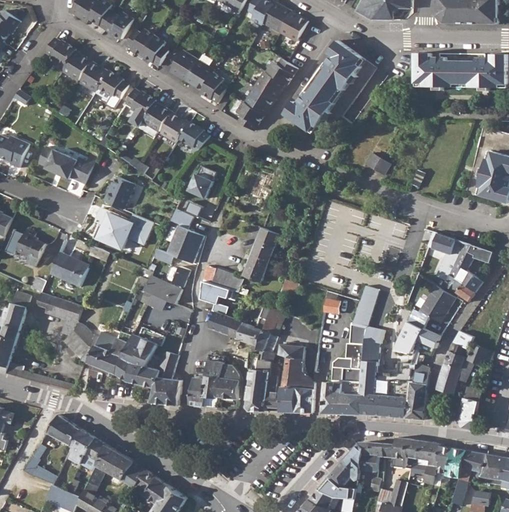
[(93,0),(76,0),(70,12),(85,21),(87,18),(97,2),(93,0)]
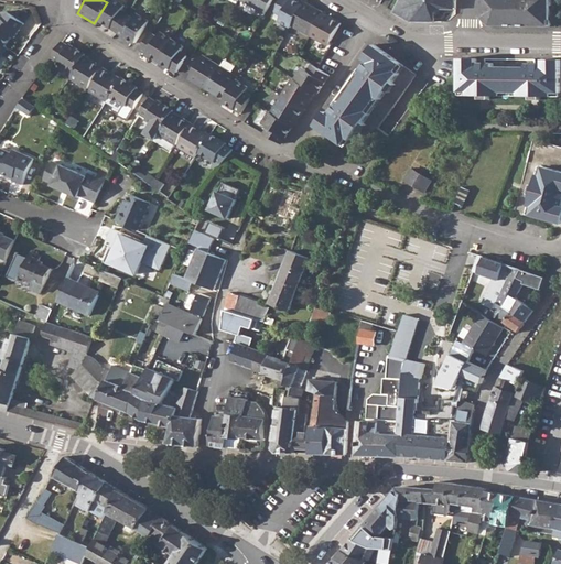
[(108,0),(107,2),(96,20),(115,32),(125,15),(118,11),(121,6),(111,0),(108,0)]
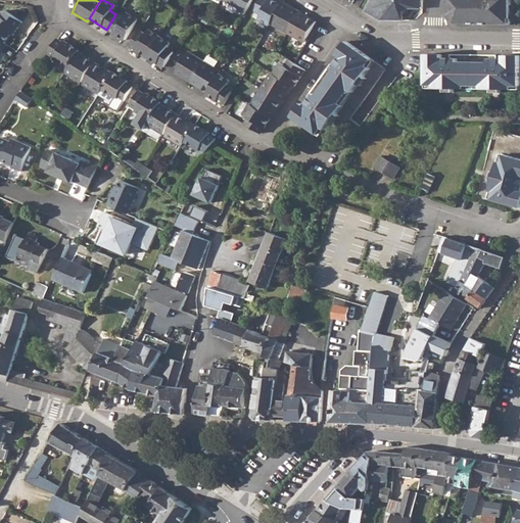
[(222,0),(235,7),(234,10),(241,14),(248,0),(222,0)]
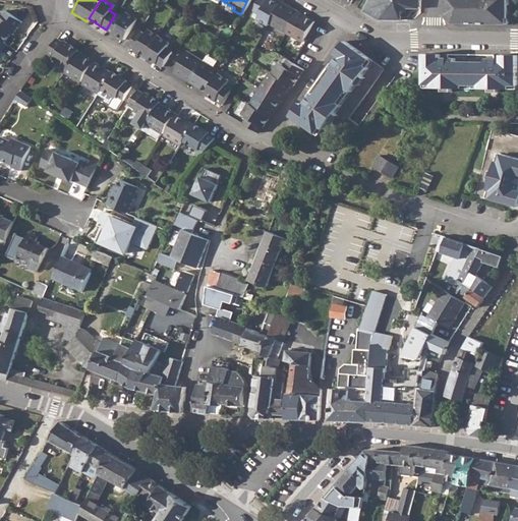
[(253,18),(265,25),(267,22),(276,5),(267,0),(255,0),(250,10),(256,14),(253,18)]
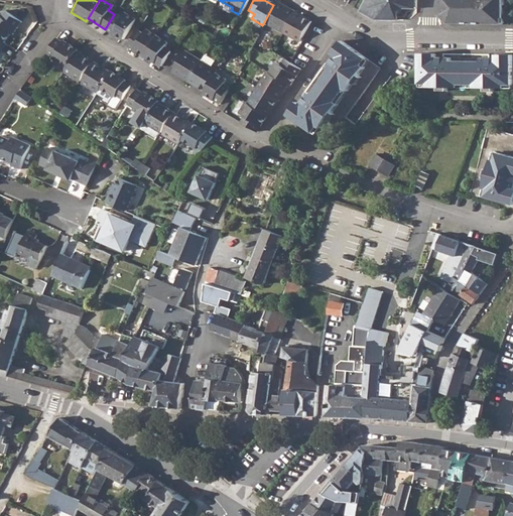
[(364,0),(358,11),(373,20),(394,20),(394,14),(396,14),(400,10),(401,8),(414,8),(414,0),(364,0)]
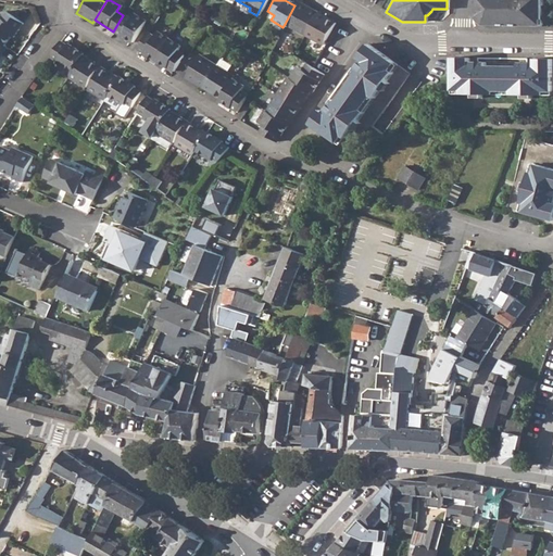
[(474,0),(474,17),(481,25),(541,26),(541,0),(474,0)]
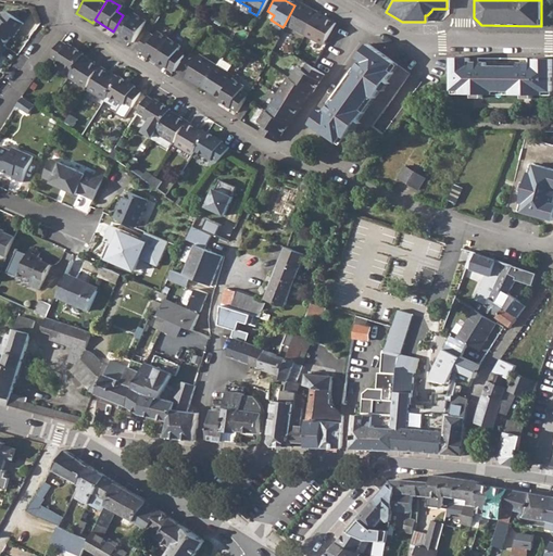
[(294,5),(285,24),(302,34),(314,13),(297,3),(294,5)]
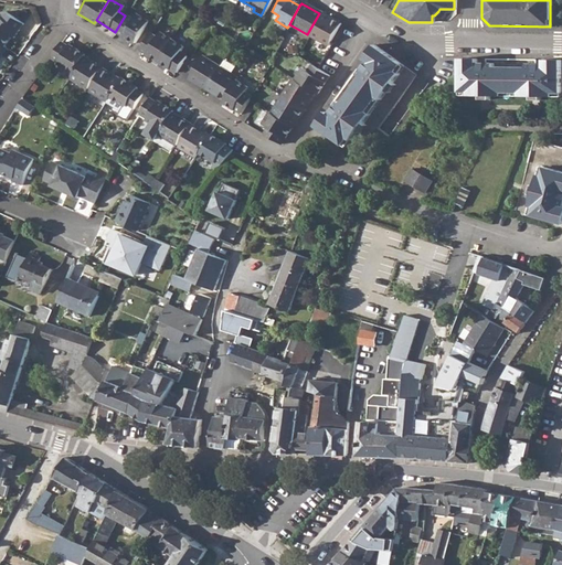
[(0,44),(3,46),(9,38),(11,39),(21,24),(3,12),(0,18),(0,44)]
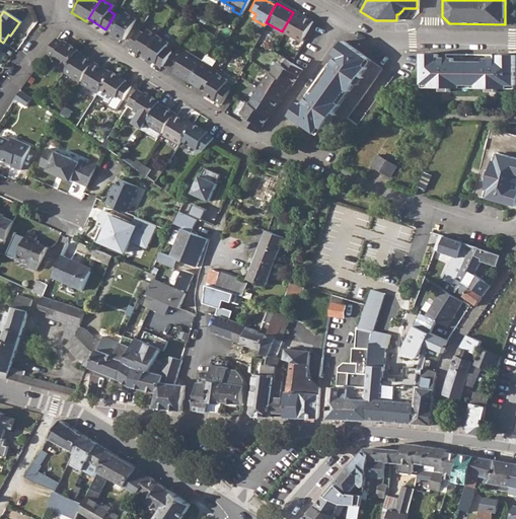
[(293,12),(282,31),(298,42),(300,38),(309,22),(293,12)]
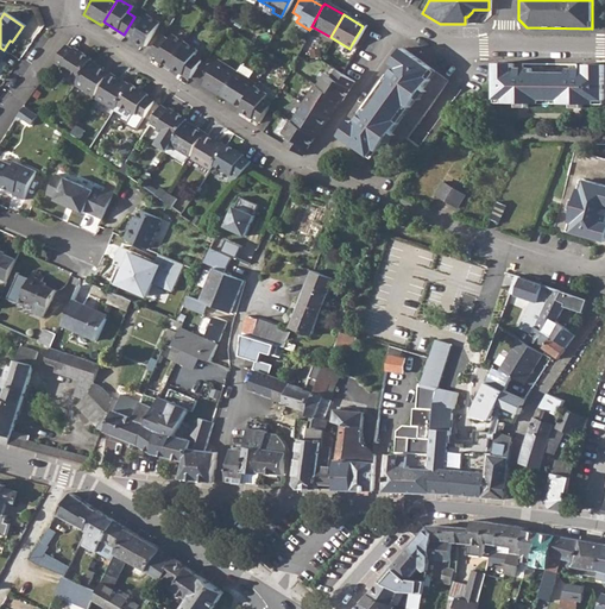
[(134,17),(124,35),(143,46),(157,24),(144,16),(140,20),(134,17)]
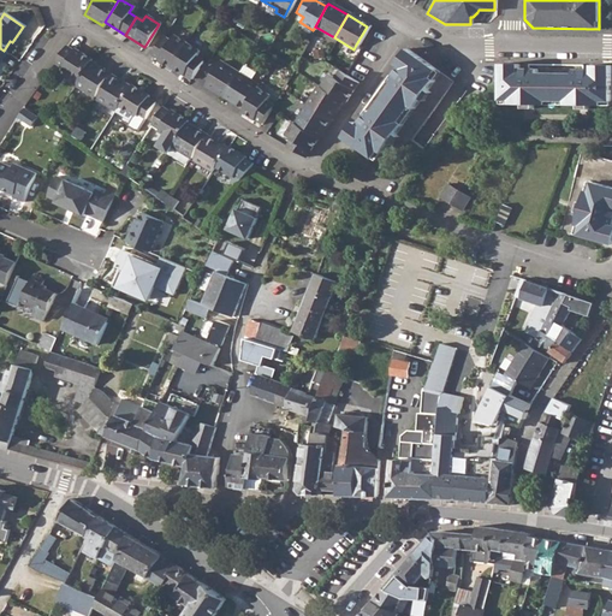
[(162,36),(152,54),(170,66),(185,42),(172,35),(168,40),(162,36)]
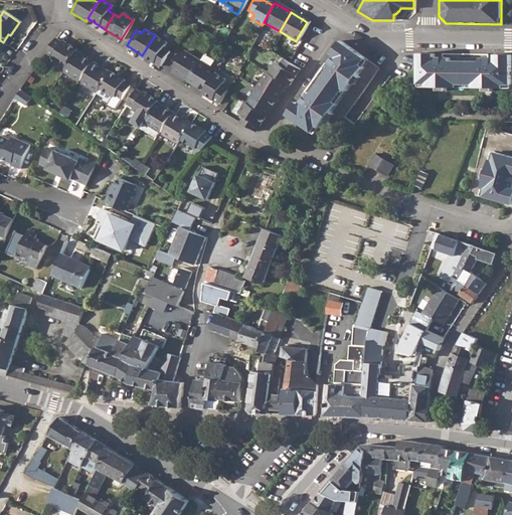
[(155,35),(142,55),(158,65),(168,50),(163,47),(165,42),(155,35)]
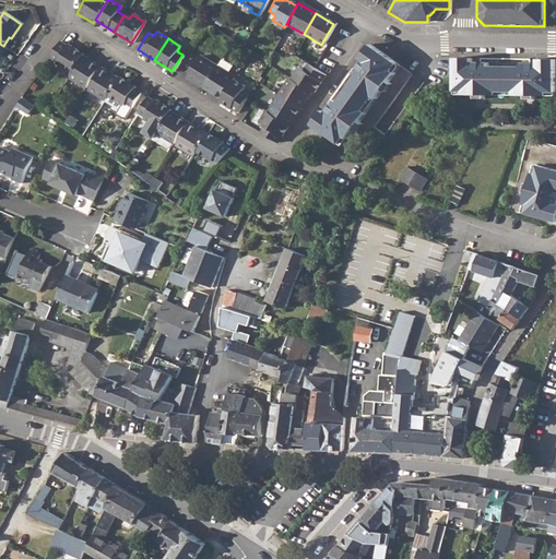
[(59,42),(49,56),(56,60),(55,62),(70,72),(81,56),(82,54),(67,44),(66,46),(59,42)]
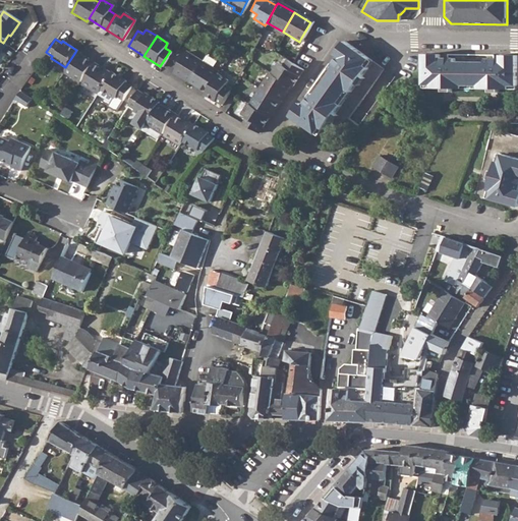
[(298,102),(288,116),(312,133),(317,128),(319,129),(325,123),(335,130),(381,69),(345,42),(343,41),(334,54),(336,56),(328,67),(330,69),(311,95),(309,93),(301,104),(298,102)]
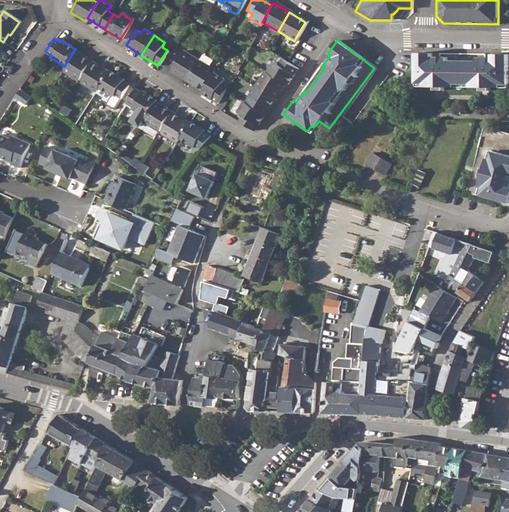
[(177,57),(170,70),(185,80),(197,61),(181,50),(177,57)]
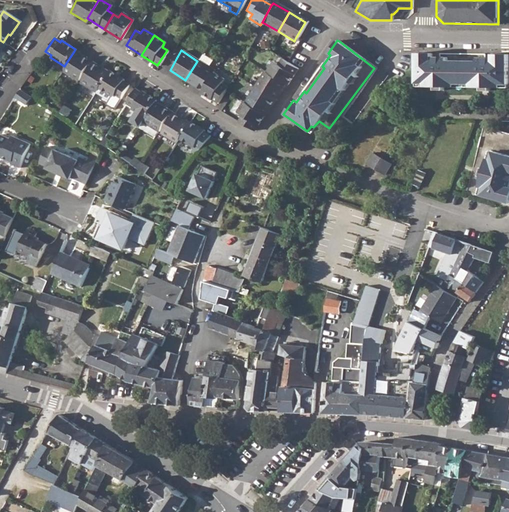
[(64,66),(62,70),(78,80),(86,67),(90,61),(74,51),(64,66)]
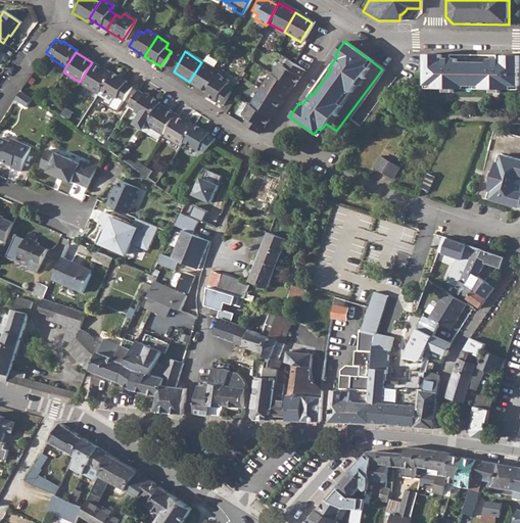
[(517,89),(517,81),(517,55),(501,55),(501,58),(485,58),(485,61),(470,61),(455,61),(455,58),(439,58),(439,54),(424,54),(424,55),(424,88),(517,89)]
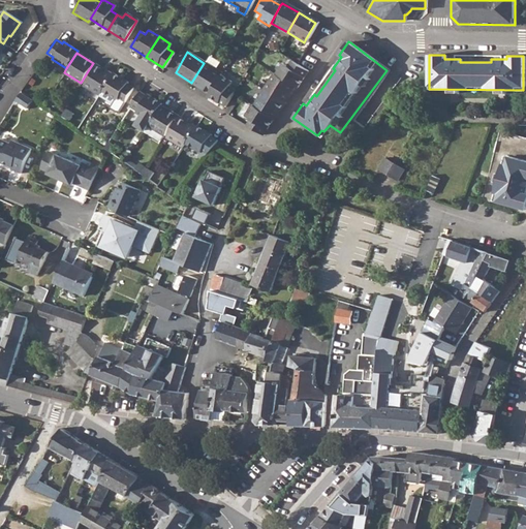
[(204,63),(191,83),(209,93),(219,76),(221,73),(214,69),(218,62),(208,56),(204,63)]
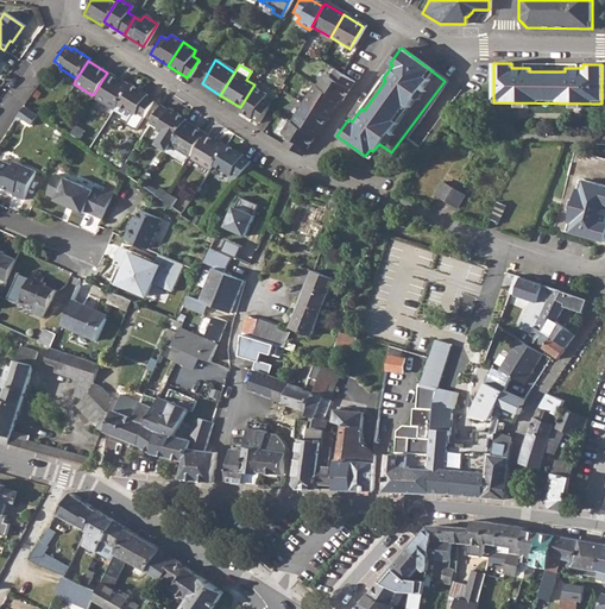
[(323,75),(316,86),(336,99),(339,100),(351,81),(339,73),(334,69),(328,79),(323,75)]
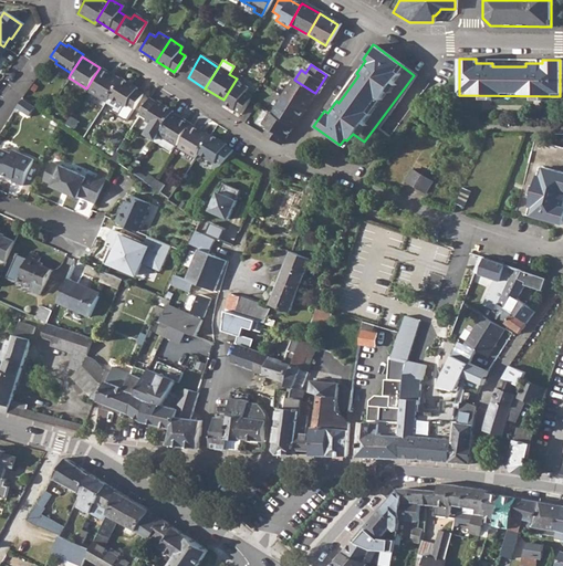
[(97,75),(89,90),(106,101),(108,96),(120,80),(102,69),(97,75)]
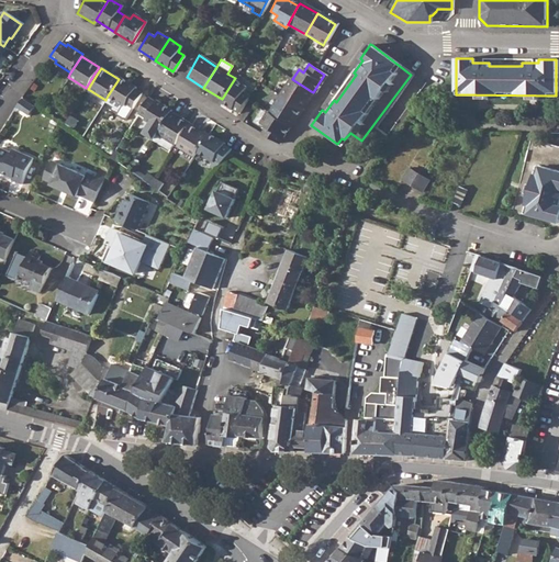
[(119,79),(108,96),(123,105),(124,103),(131,108),(140,93),(133,89),(134,87),(120,78),(119,79)]
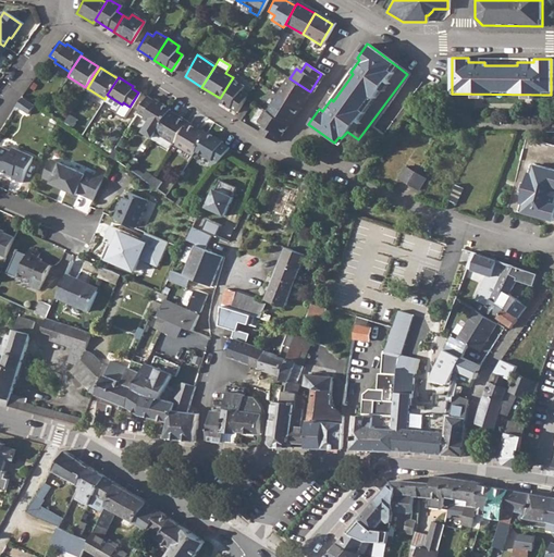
[(286,77),(275,94),(297,107),(308,90),(290,78),(286,77)]
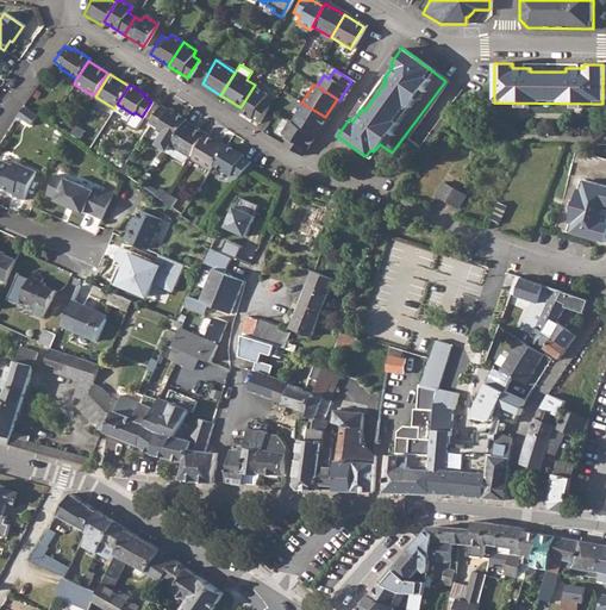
[(241,107),(238,111),(256,122),(267,106),(268,104),(261,100),(263,94),(252,88),(241,107)]
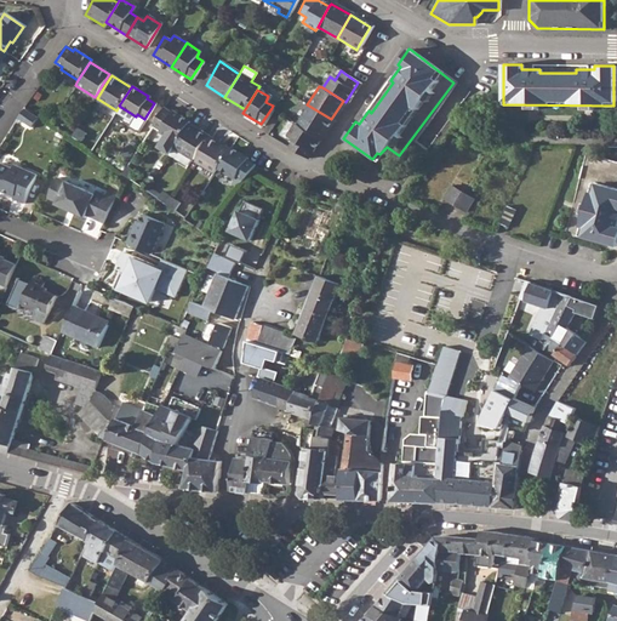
[(307,104),(296,124),(318,137),(320,138),(331,119),(307,104)]
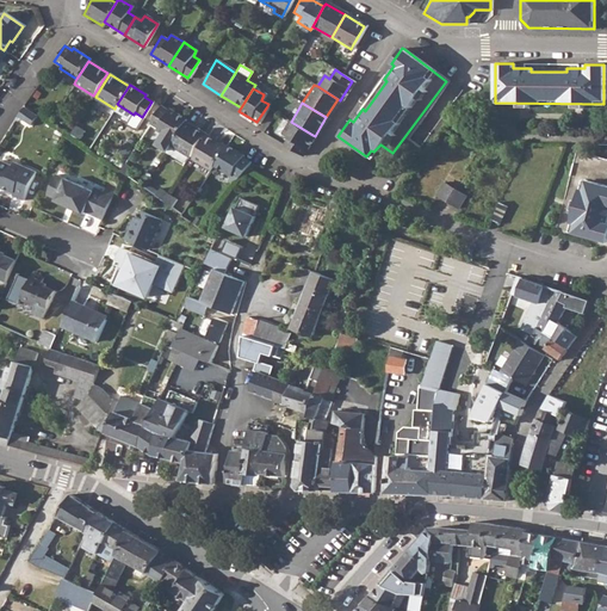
[(23,105),(16,116),(30,125),(37,115),(23,105)]
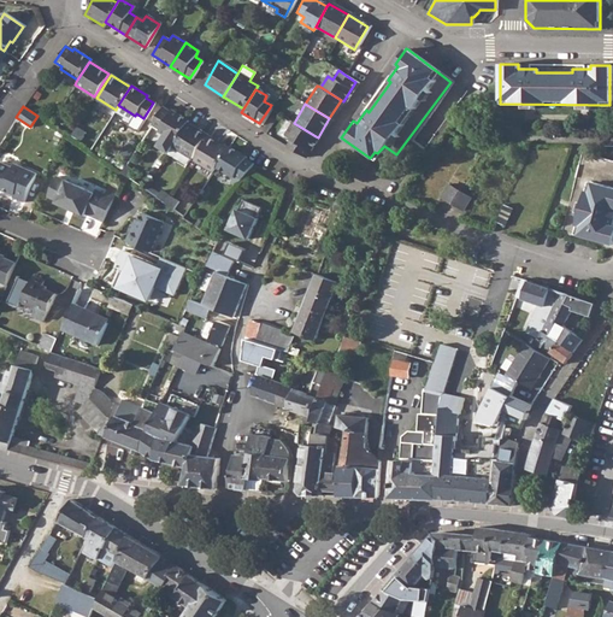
[(161,107),(152,123),(159,128),(158,130),(175,141),(186,123),(187,121),(170,110),(169,112),(161,107)]
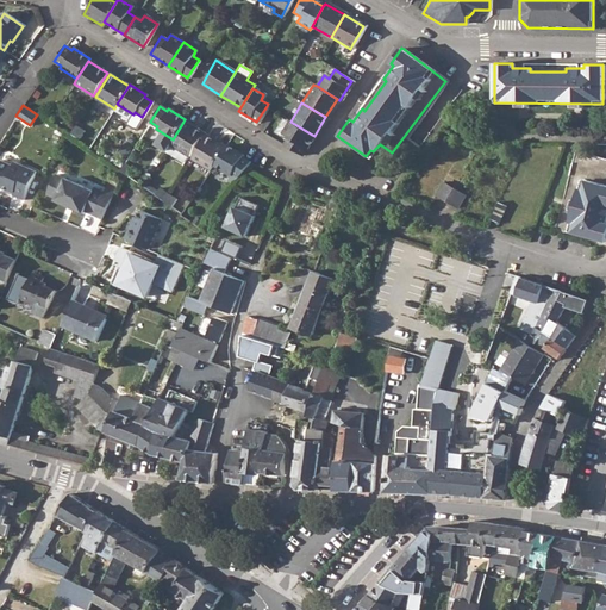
[(286,136),(281,144),(299,156),(312,135),(291,122),(289,120),(281,132),(286,136)]
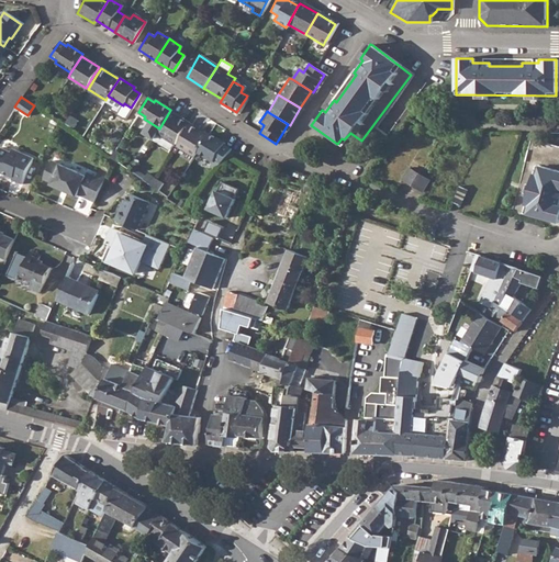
[(159,128),(156,134),(172,144),(181,132),(186,123),(169,112),(159,128)]
